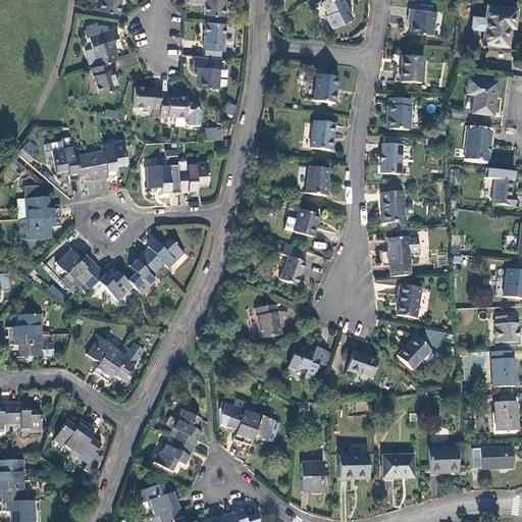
[(100,0),(99,10),(118,13),(120,0),(100,0)]
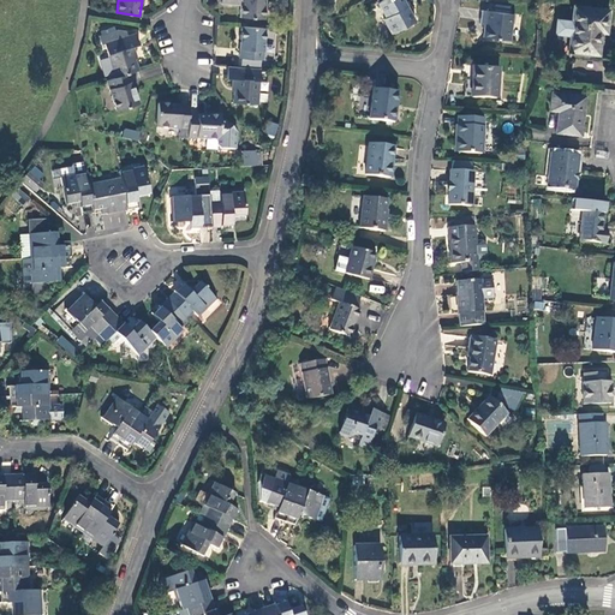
[(219,0),(220,1),(237,4),(237,0),(240,0),(240,4),(238,16),(262,19),(264,0),(219,0)]
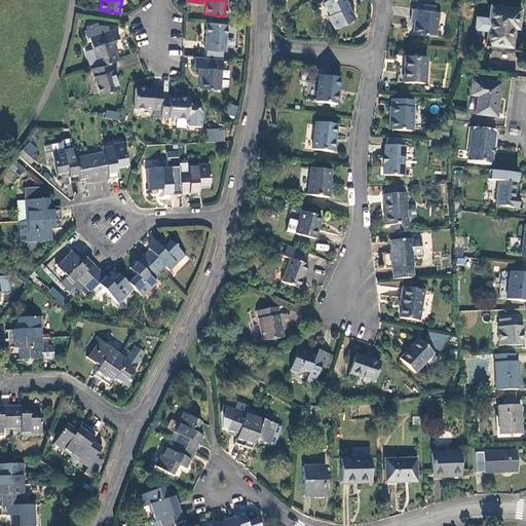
[(353,19),(342,0),(329,0),(322,4),(329,16),(327,17),(333,31),(353,19)]
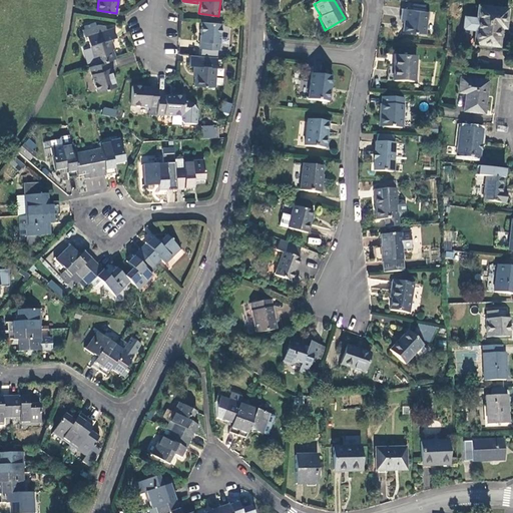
[(506,19),(507,9),(478,6),(476,19),(464,17),(463,29),(475,30),(475,33),(479,33),(478,44),(499,46),(501,26),(502,23),(499,22),(499,18),(506,19)]
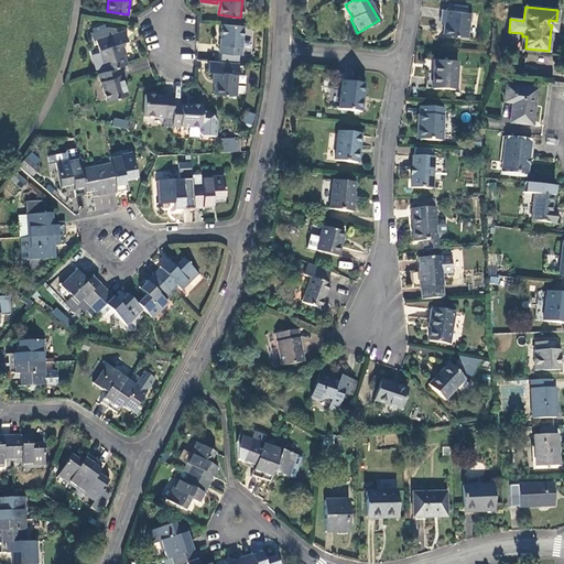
[(466,21),(467,12),(441,10),(440,23),(444,23),(443,35),(467,38),(468,21),(466,21)]
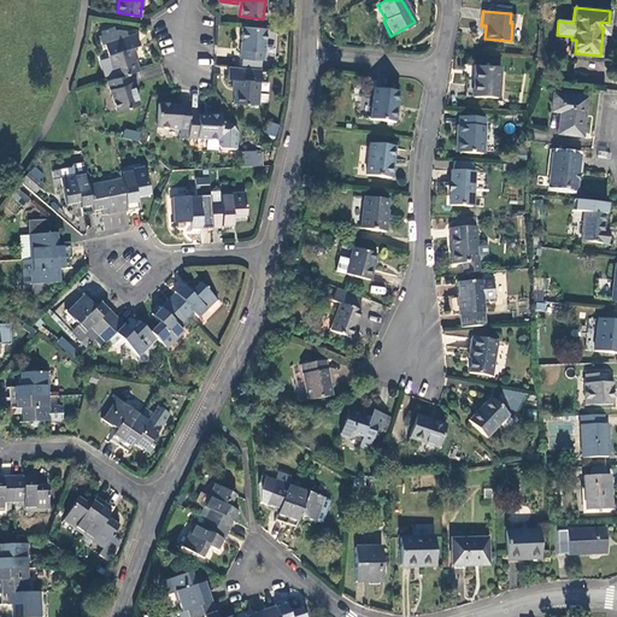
[(265,28),(241,25),(238,57),(262,60),(265,28)]
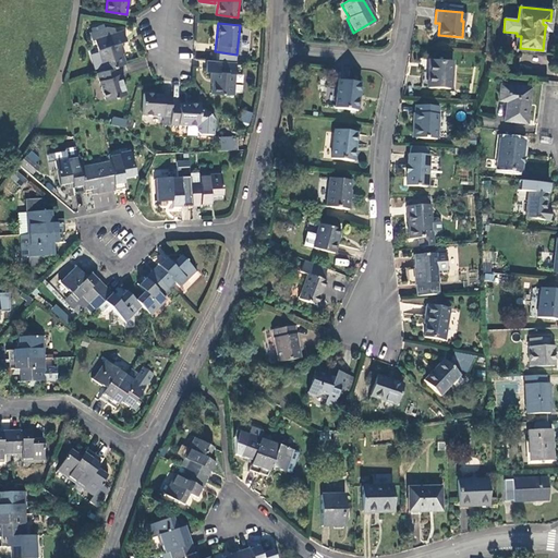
[(123,63),(125,63),(121,48),(123,47),(121,39),(125,38),(123,29),(116,32),(110,34),(108,26),(89,31),(93,39),(95,38),(104,69),(123,63)]
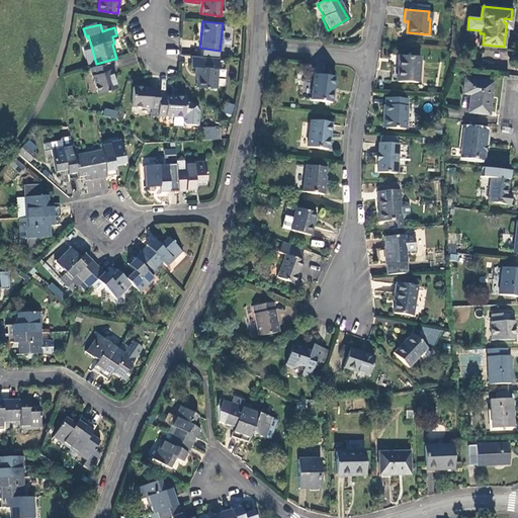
[(220,57),(191,55),(191,65),(195,65),(194,73),(196,73),(195,86),(217,88),(220,57)]
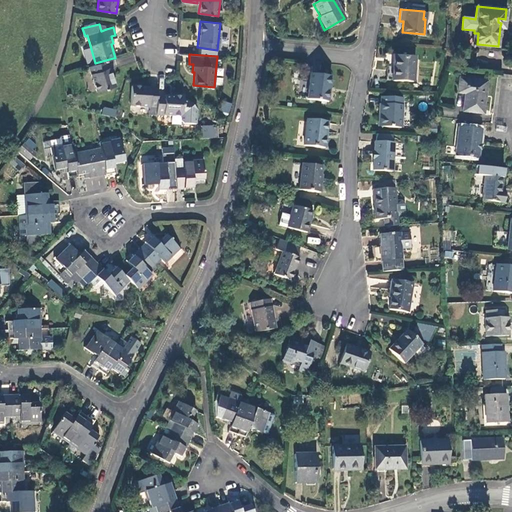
[(413,83),(415,56),(395,54),(393,81),(413,83)]
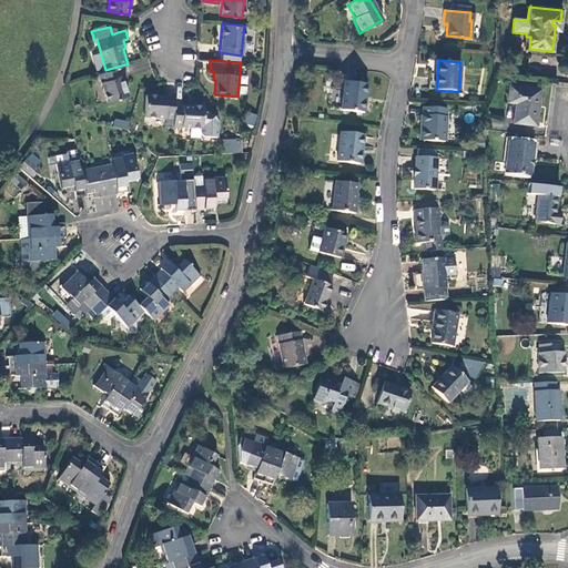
[(105,70),(98,73),(107,101),(134,93),(125,64),(105,70)]
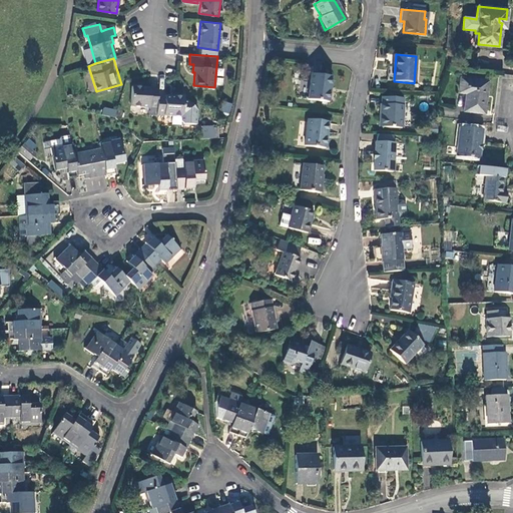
[(328,104),(332,78),(311,75),(308,102),(328,104)]
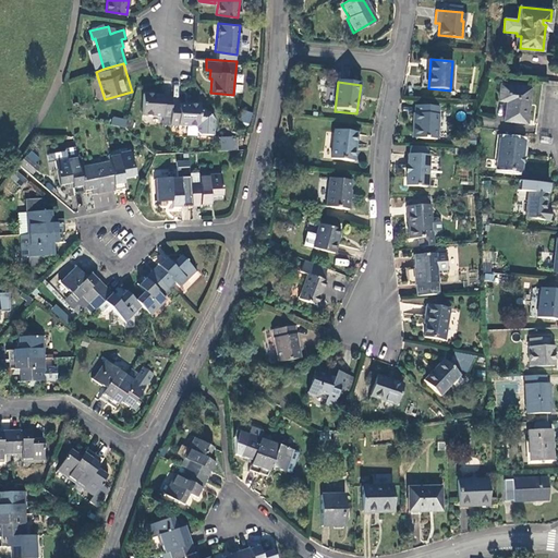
[(526,124),(531,87),(501,83),(499,100),(507,101),(505,121),(526,124)]
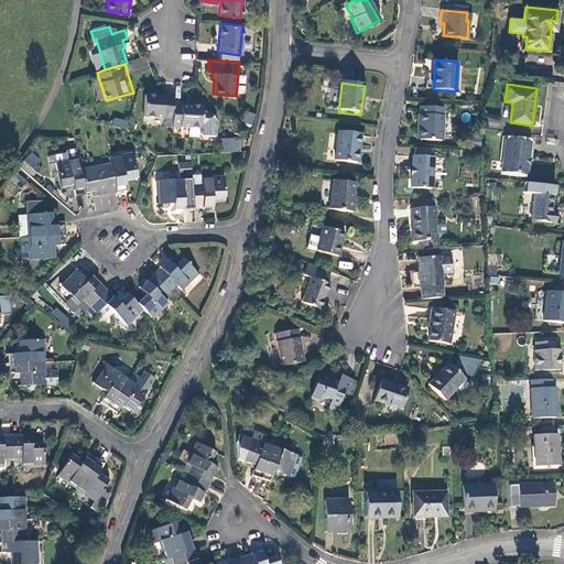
[(173,106),(174,97),(144,97),(143,118),(164,119),(164,127),(172,128),(173,119),(173,106)]
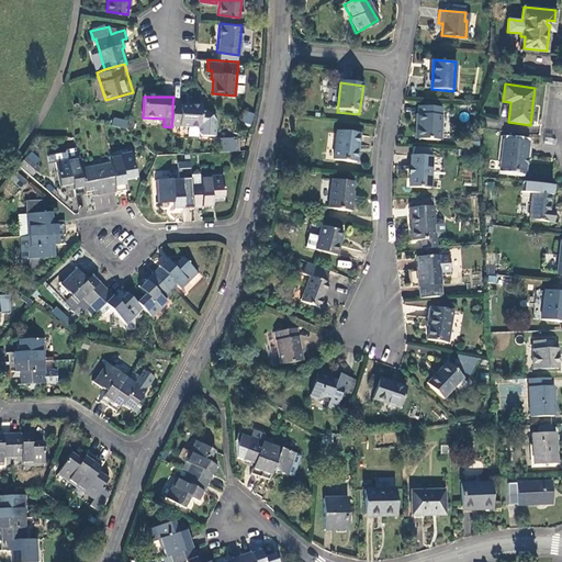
[(201,107),(172,105),(172,119),(171,127),(199,128),(199,133),(201,136),(215,136),(215,121),(205,111),(201,111),(201,107)]
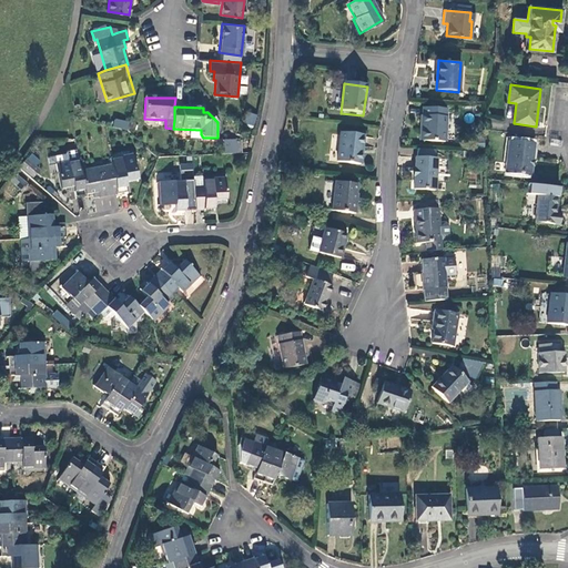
[(445,142),(447,109),(424,108),(424,115),(423,115),(422,124),(424,124),(423,141),(445,142)]
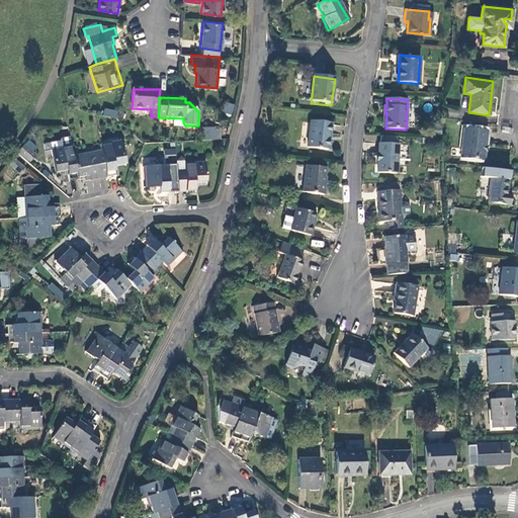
[(222,111),(230,115),(235,106),(227,101),(222,111)]
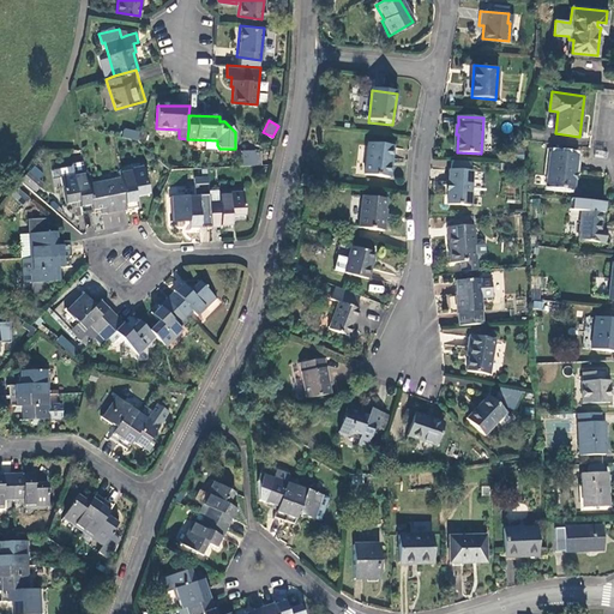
[(138,140),(140,131),(124,127),(121,137),(138,140)]
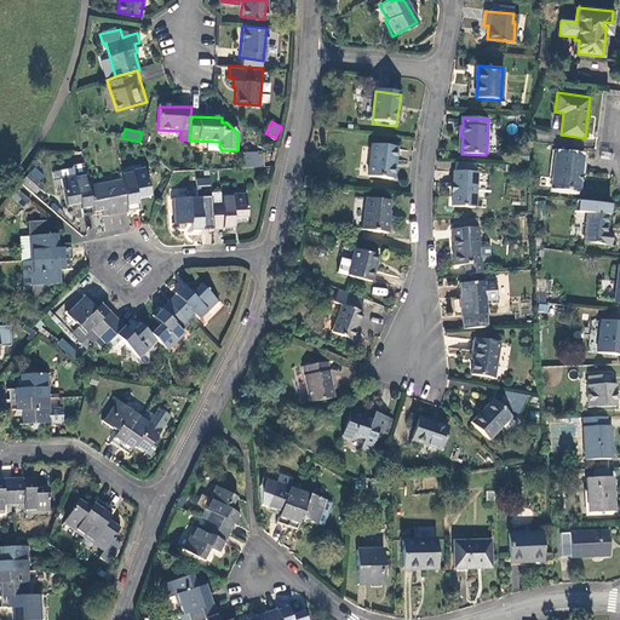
[(392,181),(396,149),(371,145),(367,177),(392,181)]
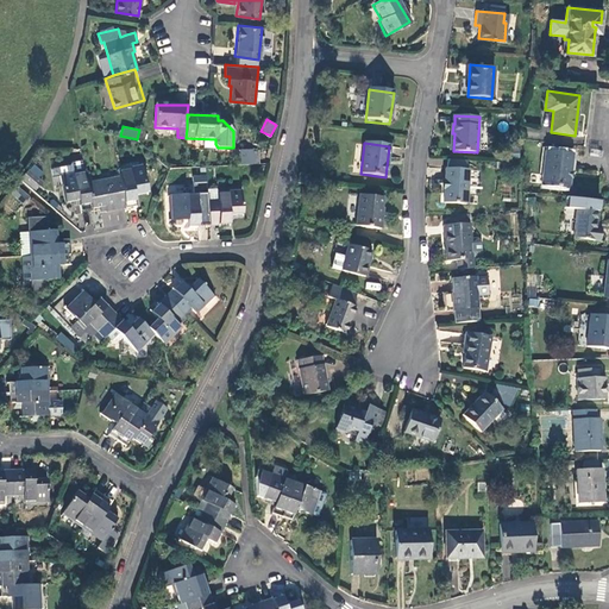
[(567,188),(572,155),(546,150),(541,184),(567,188)]
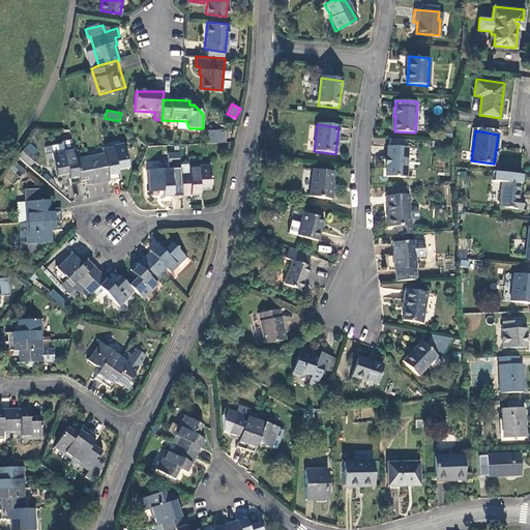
[(219,131),(209,133),(209,143),(219,143),(219,131)]
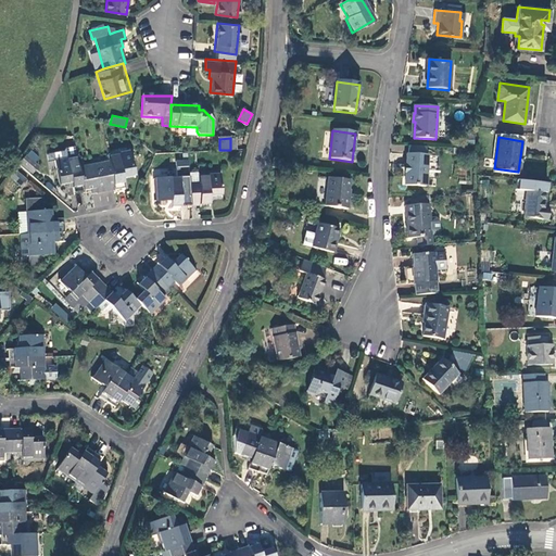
[(77,159),(76,153),(54,156),(55,161),(55,162),(77,159)]
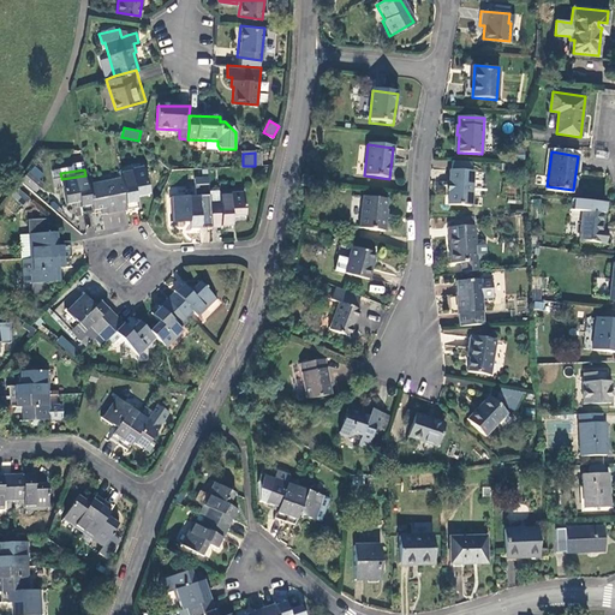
[(121,179),(126,210),(137,208),(136,197),(149,196),(144,169),(120,174),(121,179)]
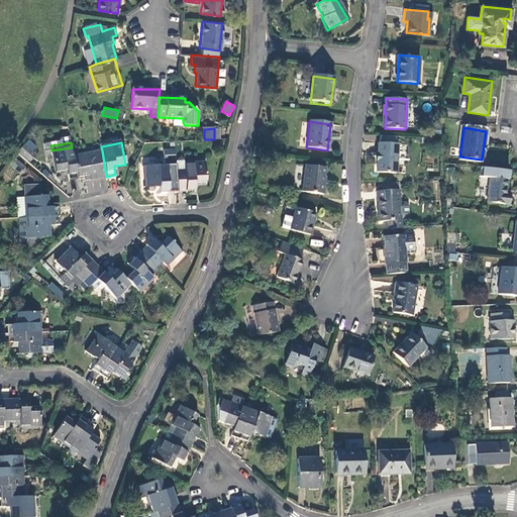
[(396,174),(397,144),(377,143),(377,173),(396,174)]
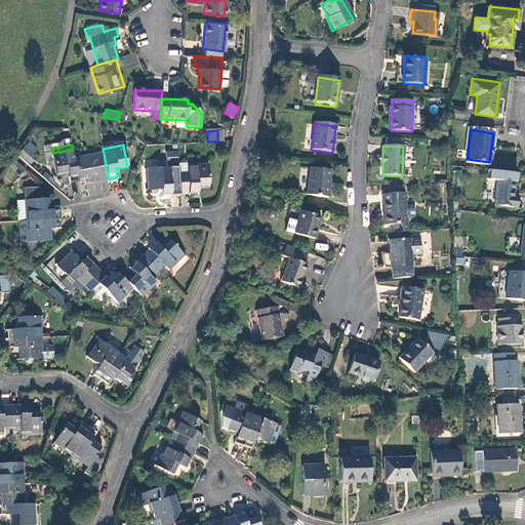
[(29,164),(35,157),(24,147),(18,154),(29,164)]
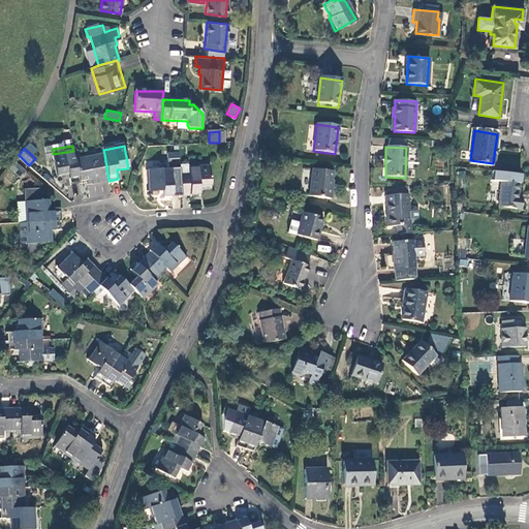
[(268,160),(270,152),(261,150),(259,158),(268,160)]
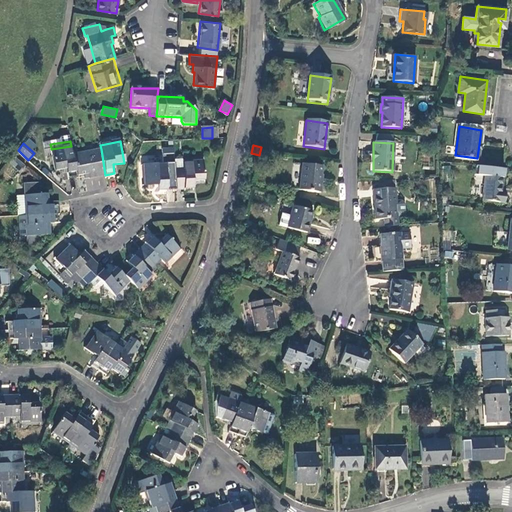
[(68,178),(77,176),(73,154),(71,146),(51,149),(51,148),(47,149),(49,159),(53,158),(55,170),(66,169),(68,178)]
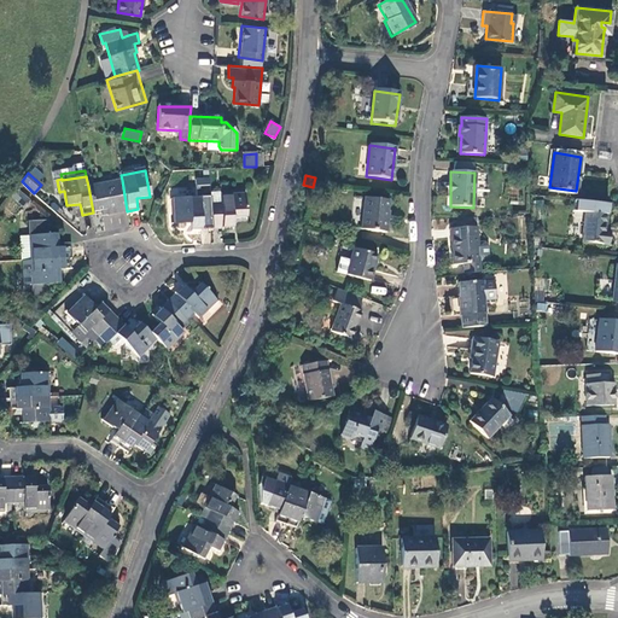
[(209,176),(196,179),(197,196),(211,193),(209,176)]
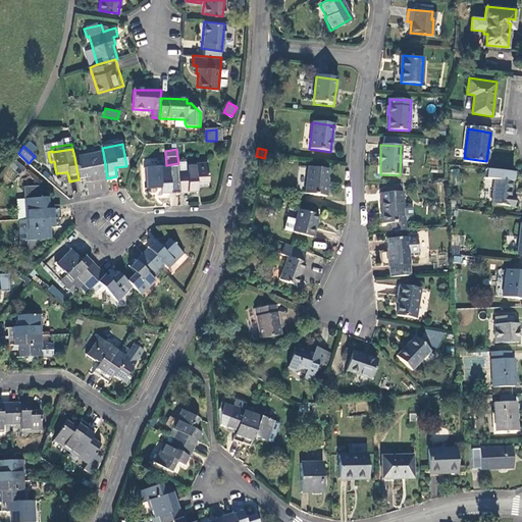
[(74,157),(79,179),(89,177),(90,181),(107,178),(103,152),(74,157)]
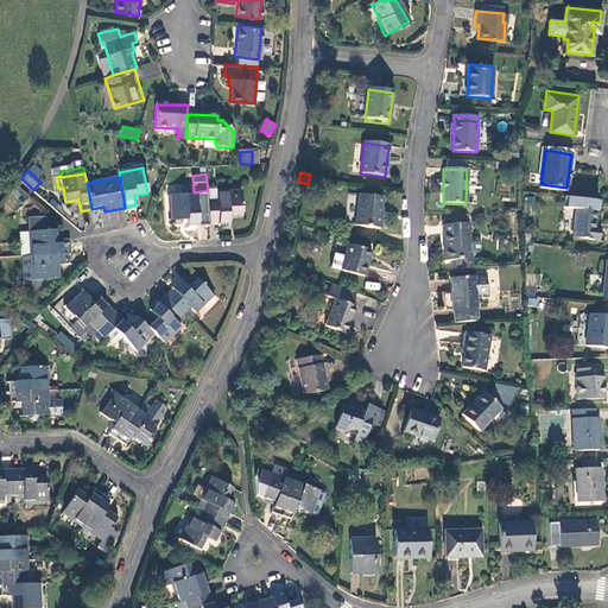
[(24,206),(30,198),(16,187),(10,194),(24,206)]
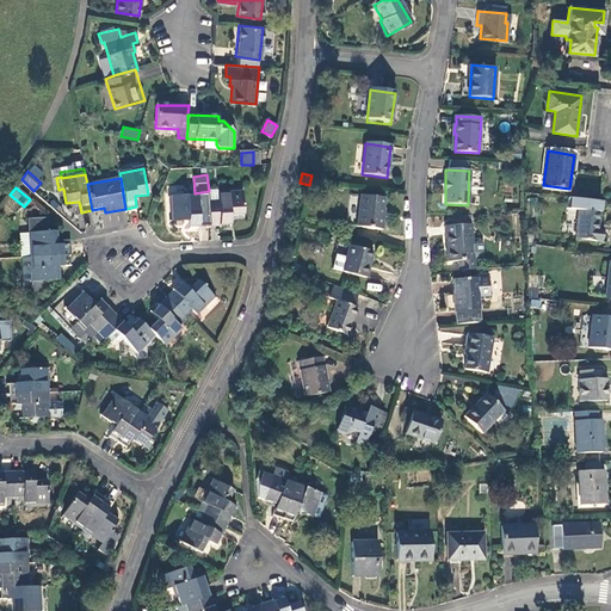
[(209,202),(209,226),(229,224),(229,216),(244,215),(242,192),(217,195),(217,201),(209,202)]
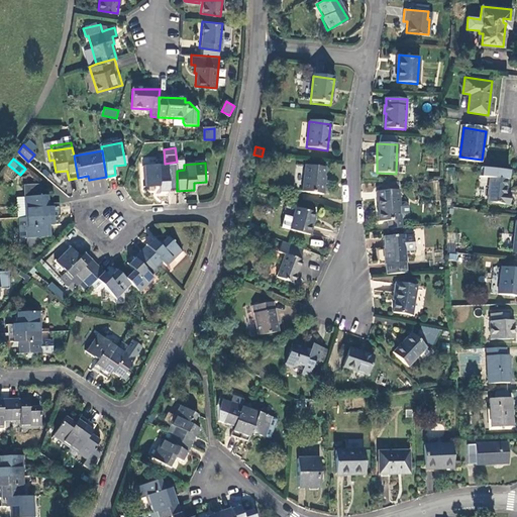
[(164,192),(177,191),(177,171),(168,171),(167,166),(148,167),(149,187),(163,187),(164,192)]
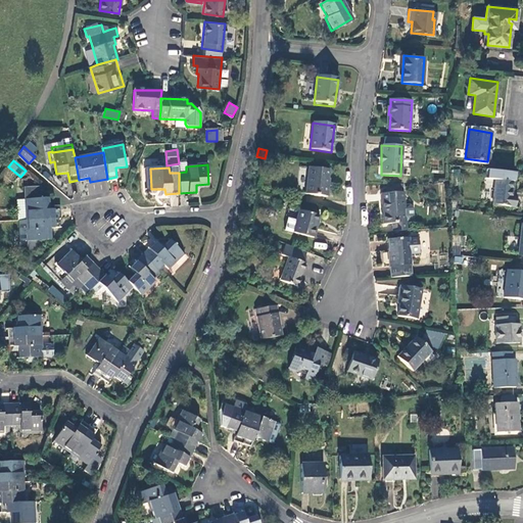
[(304,196),(306,196),(327,198),(328,188),(326,188),(328,171),(307,169),(304,196)]
